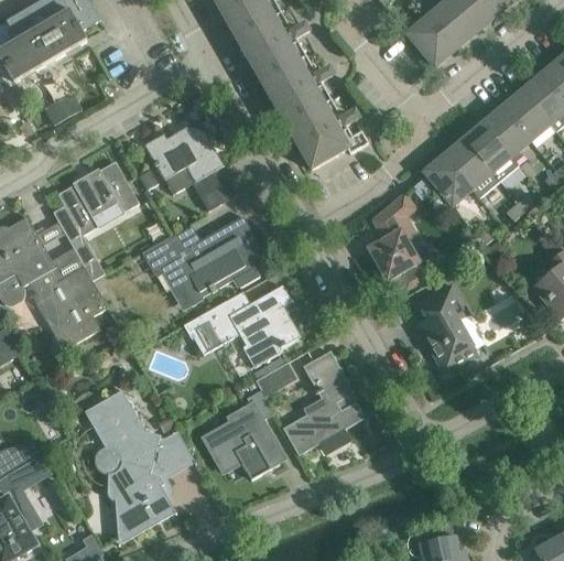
[(41,0),(7,20),(7,21),(18,40),(69,9),(82,30),(100,19),(89,0),(41,0)]
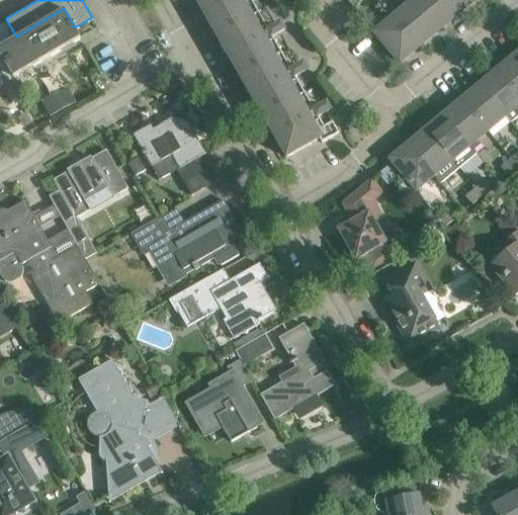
[(198,0),(205,13),(229,0),(198,0)]
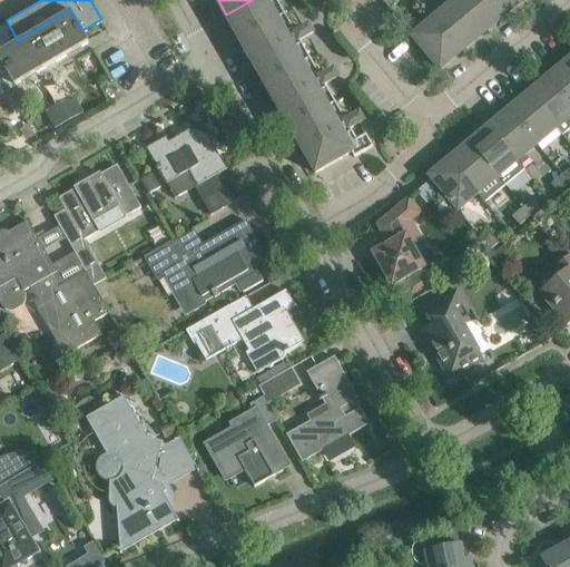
[(252,0),(226,15),(239,37),(284,11),(278,0),(252,0)]
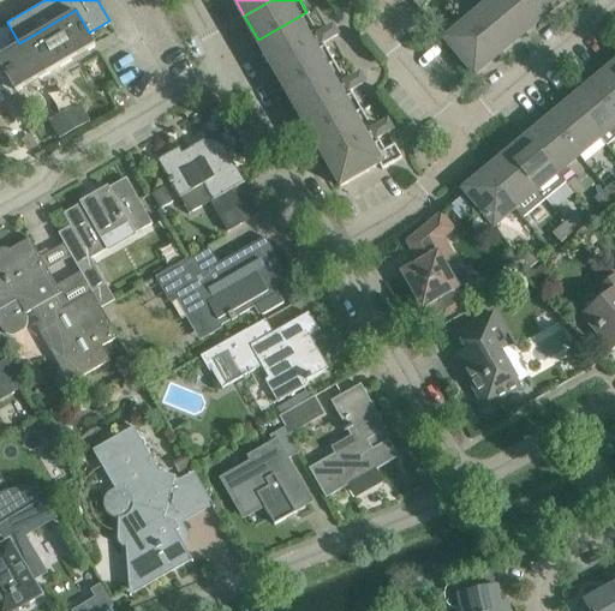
[(488,0),(466,18),(496,53),(517,36),(488,0)]
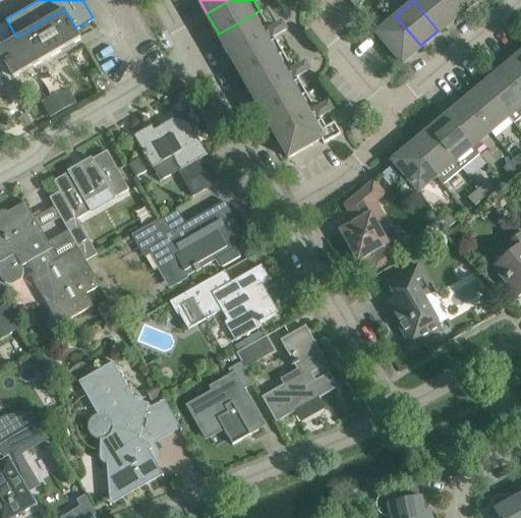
[(413,0),(438,31),(456,15),(443,0),(413,0)]
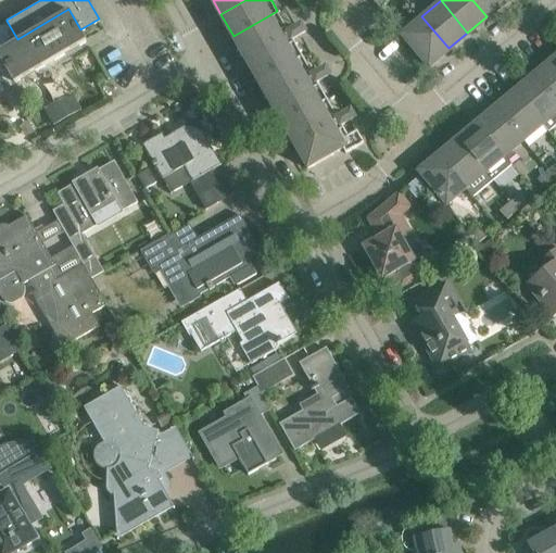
[(505,0),(472,0),(487,16),(505,0)]
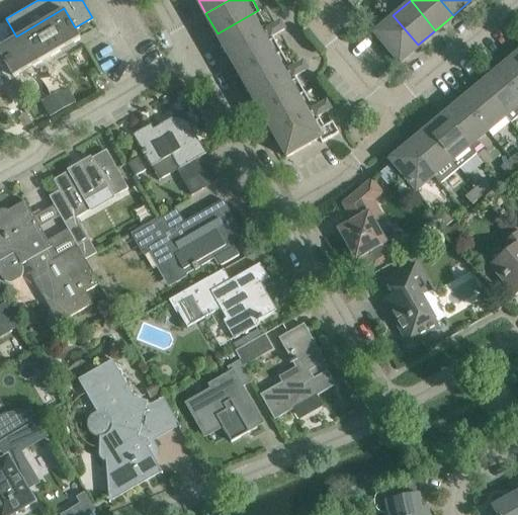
[(80,36),(75,27),(64,8),(16,36),(6,19),(0,22),(0,82),(12,75),(13,75),(80,36)]
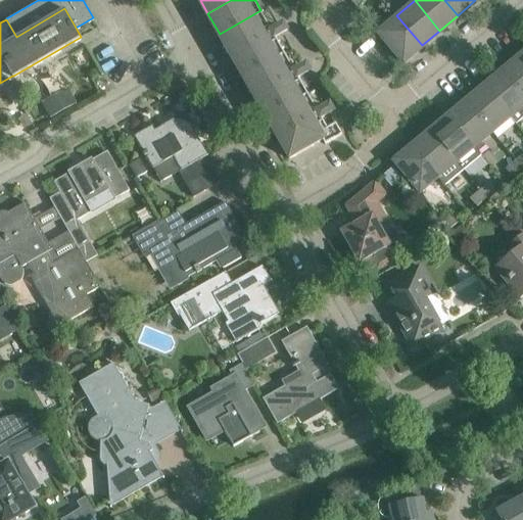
[(260,10),(220,34),(231,54),(285,24),(283,20),(271,28),(260,10)]
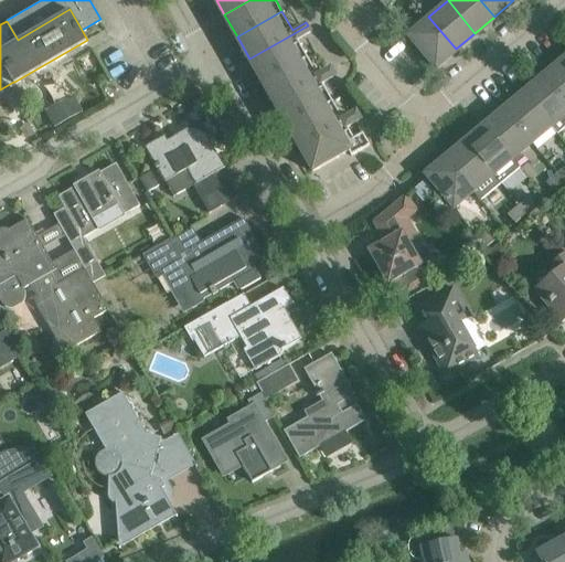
[(456,49),(428,17),(408,33),(436,65),(456,49)]
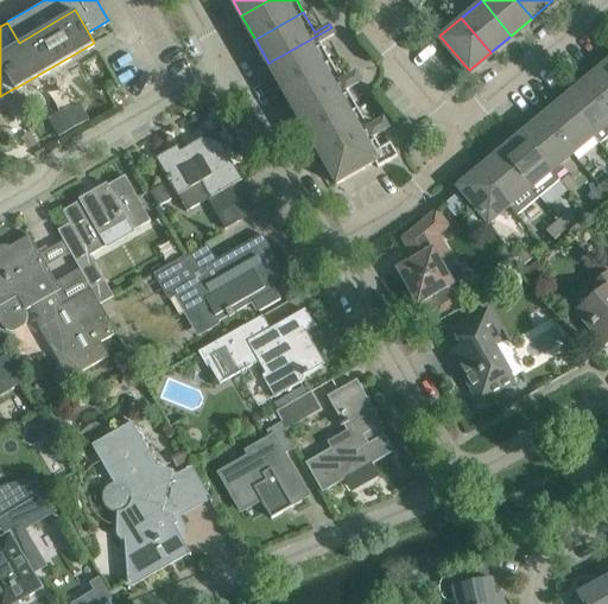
[(320,39),(329,33),(334,31),(331,27),(268,63),(282,87),(330,58),(320,39)]
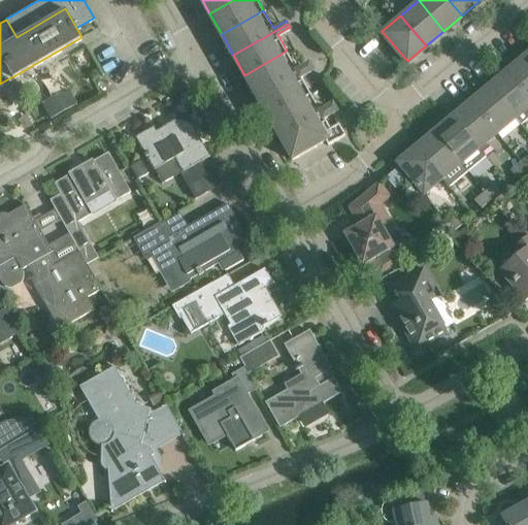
[(244,75),(257,95),(310,64),(309,61),(297,68),(287,51),(244,75)]
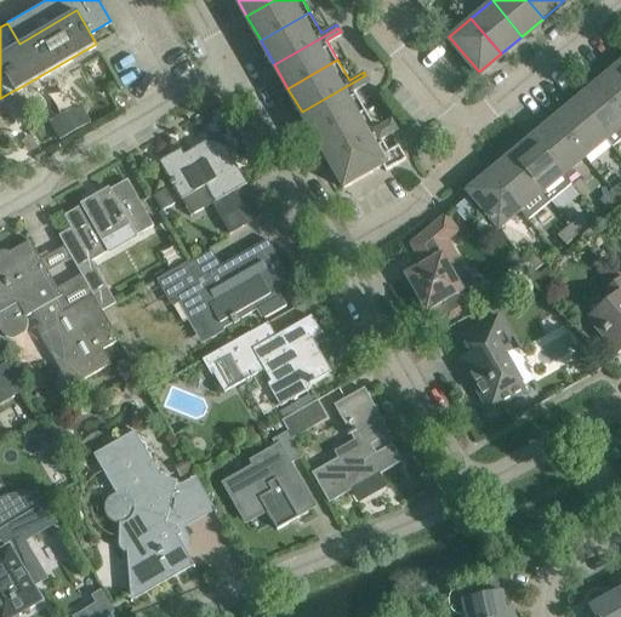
[(616,64),(610,69),(596,81),(620,112),(620,68),(616,64)]
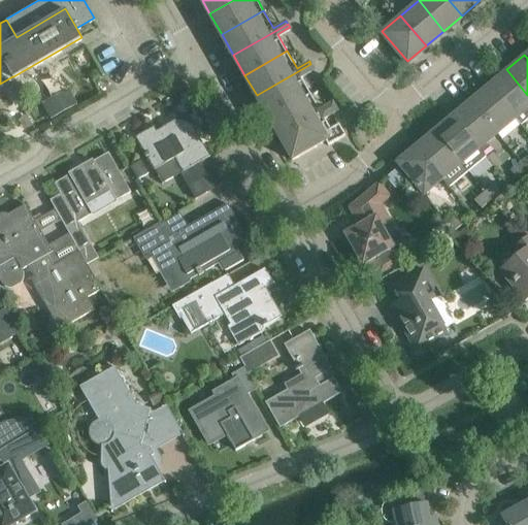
[(257,95),(268,116),(310,92),(300,75),(312,68),(310,64),(257,95)]
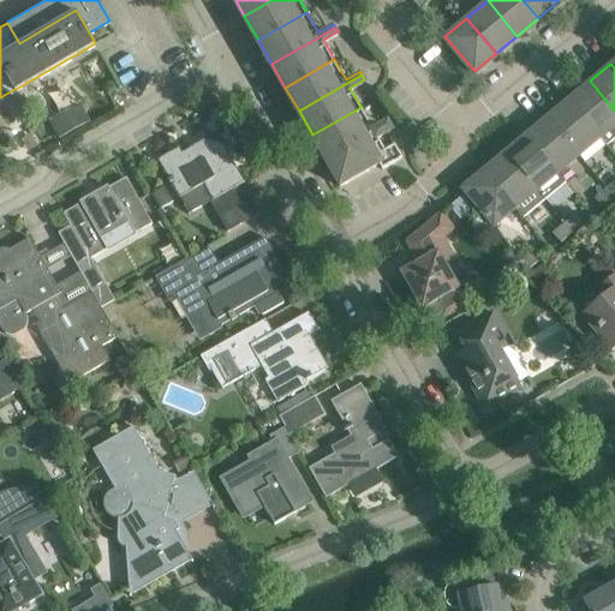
[(569,99),(572,102),(599,135),(605,142),(614,133),(614,111),(590,81),(569,99)]
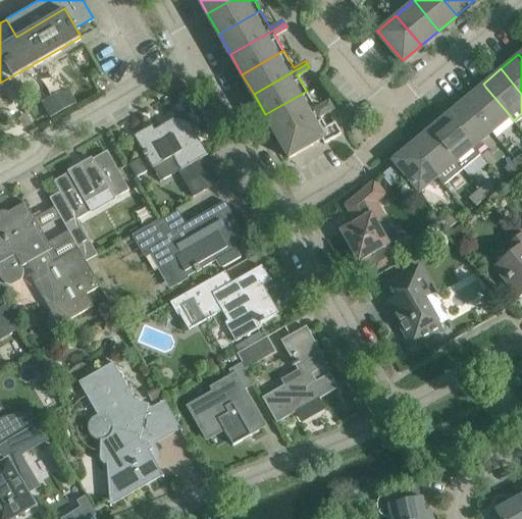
[(483,84),(465,98),(490,130),(509,114),(485,87),(483,84)]
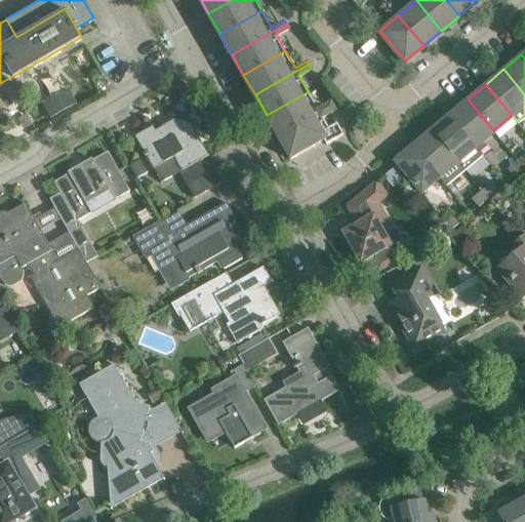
[(267,115),(278,135),(332,105),(331,102),(318,109),(309,91),(267,115)]
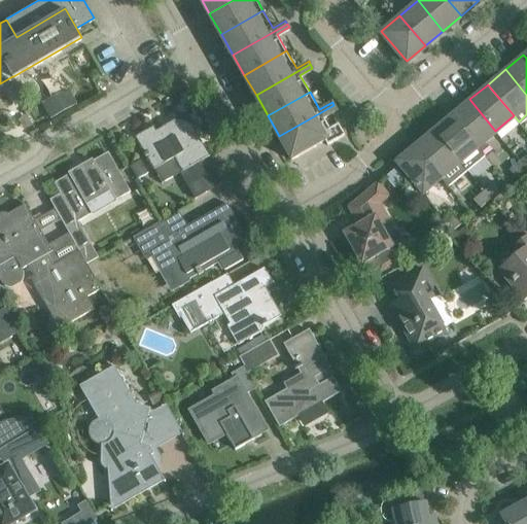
[(478,145),(495,131),(469,99),(451,114),(478,145)]
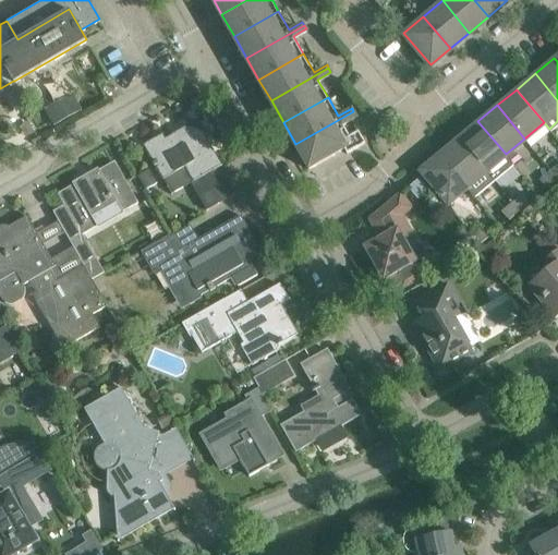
[(353,111),(295,144),(308,167),(343,146),(347,151),(364,141),(358,129),(349,133),(342,122),(355,115),(353,111)]
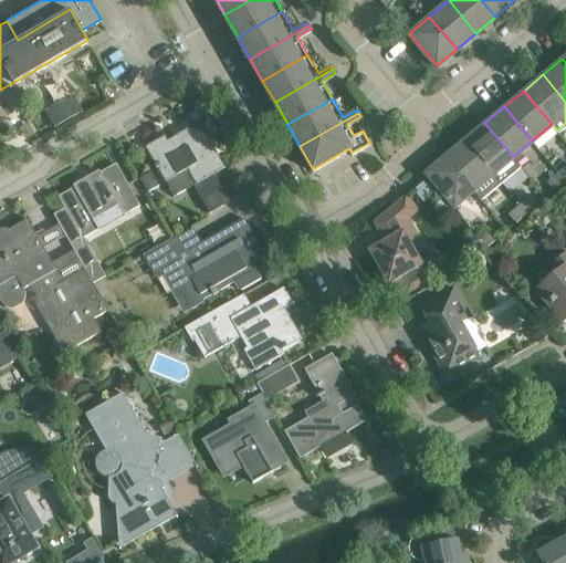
[(465,139),(493,173),(501,181),(520,165),(513,156),(484,123),(465,139)]
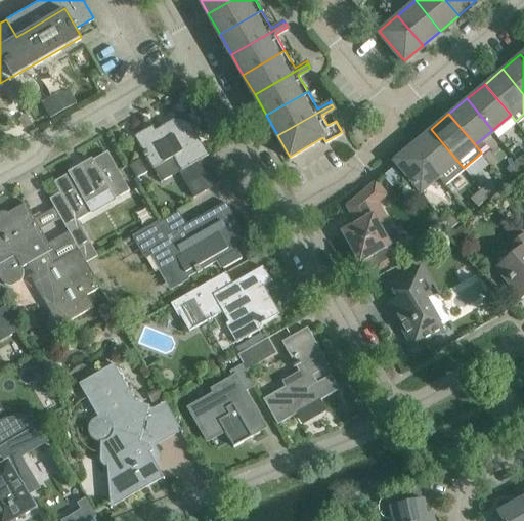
[(153,123),(133,133),(153,166),(171,156),(186,182),(209,170),(201,157),(208,153),(189,120),(188,120),(184,118),(180,117),(175,116),(155,127),(153,123)]
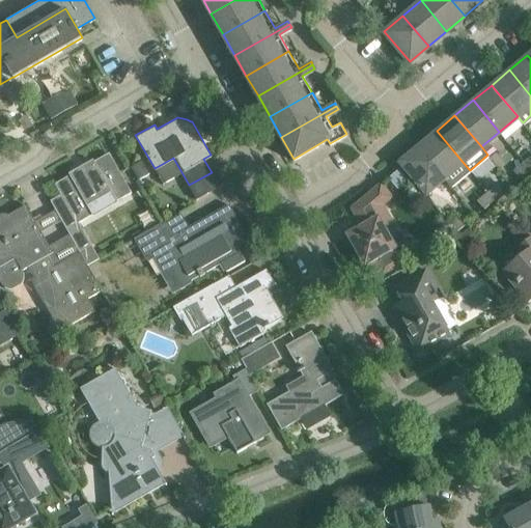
[(445,177),(463,162),(437,131),(418,145),(445,177)]
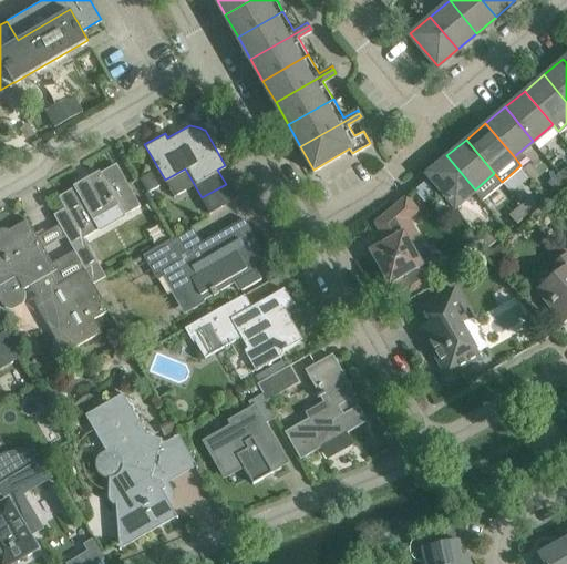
[(446,155),(441,161),(426,172),(455,206),(475,190),(446,155)]
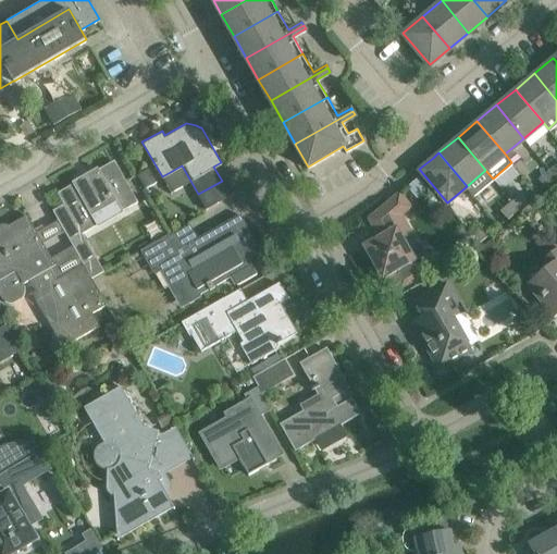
[(52,209),(83,262),(96,255),(82,232),(99,222),(93,210),(113,199),(120,210),(138,200),(114,158),(96,169),(97,172),(77,183),(76,180),(58,191),(64,202),(52,209)]
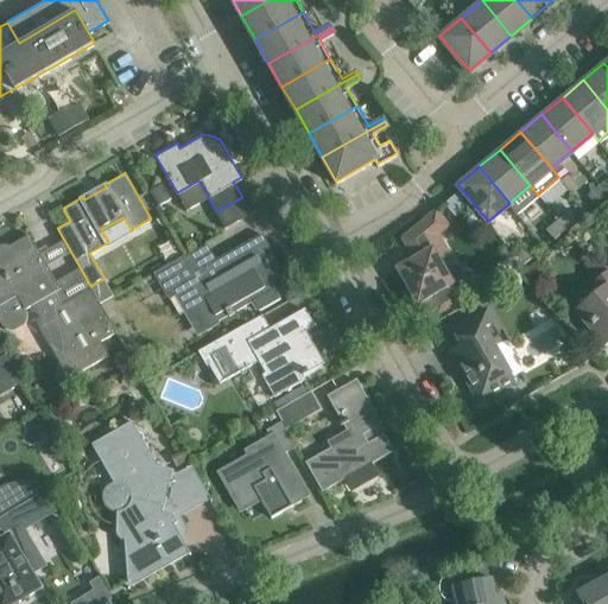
[(150,189),(158,203),(171,196),(163,182),(150,189)]
